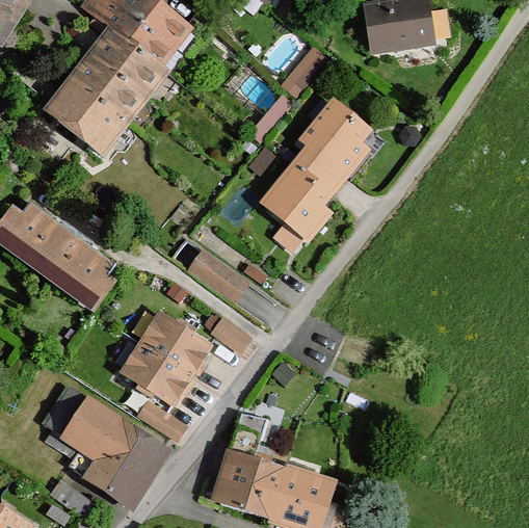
[(0,0),(0,33),(1,33),(22,0),(0,0)]
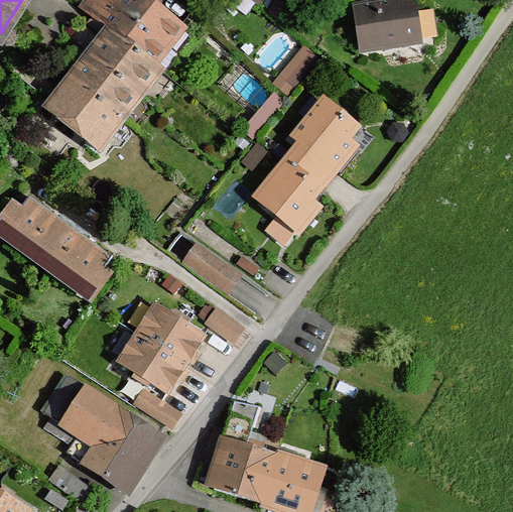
[(157,66),(184,25),(148,0),(79,0),(76,5),(103,25),(157,66)]
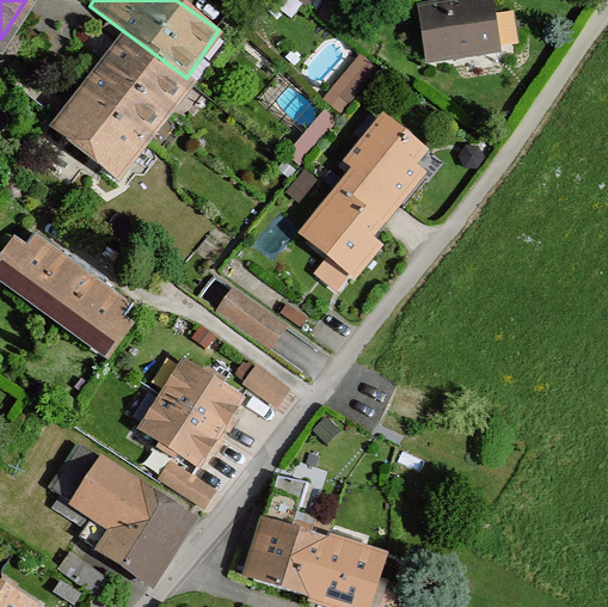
[(435,0),(415,4),(424,61),(501,48),(492,0),(435,0)]
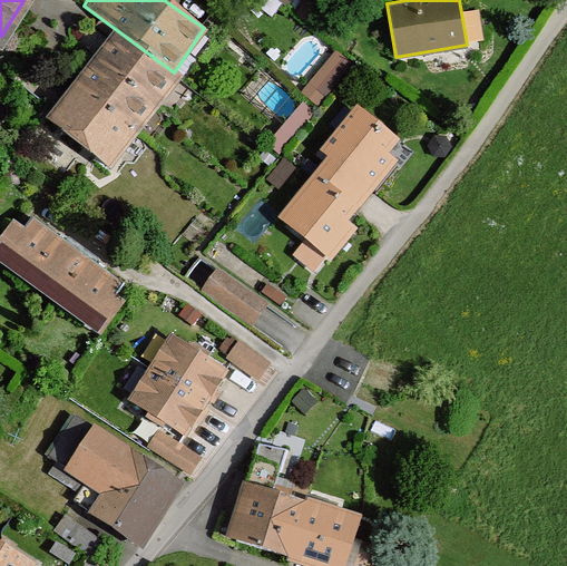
[(114,28),(44,119),(105,169),(181,77),(174,72),(114,28)]
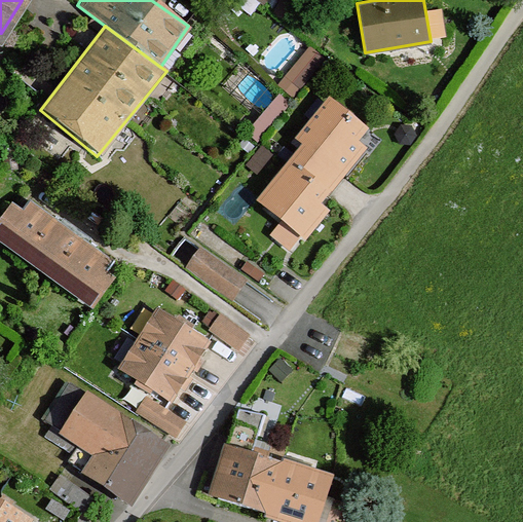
[(297,91),(325,50),(308,39),(281,81),(297,91)]
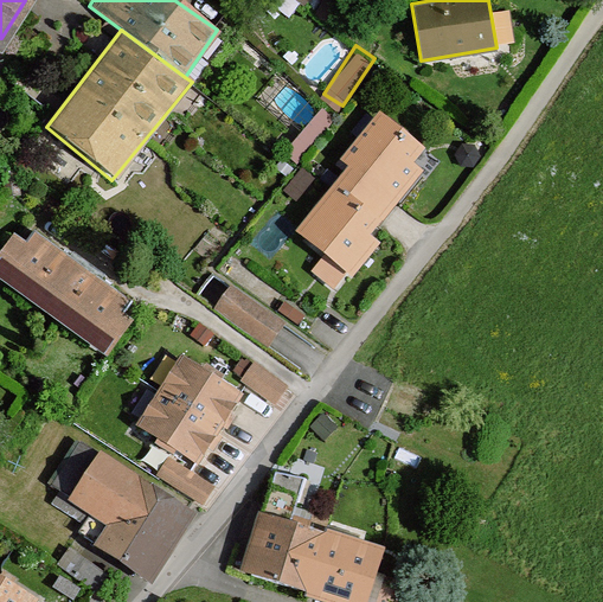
[(299,154),(334,113),(324,103),(287,143),(299,154)]
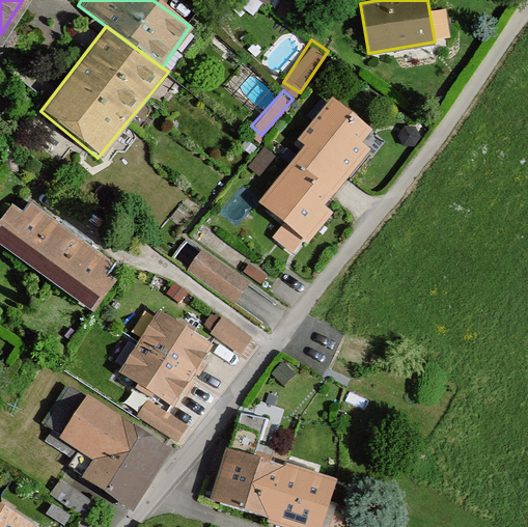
[(302,141),(255,198),(305,239),(331,207),(322,200),(368,143),(360,136),(369,125),(329,91),(294,135),(302,141)]
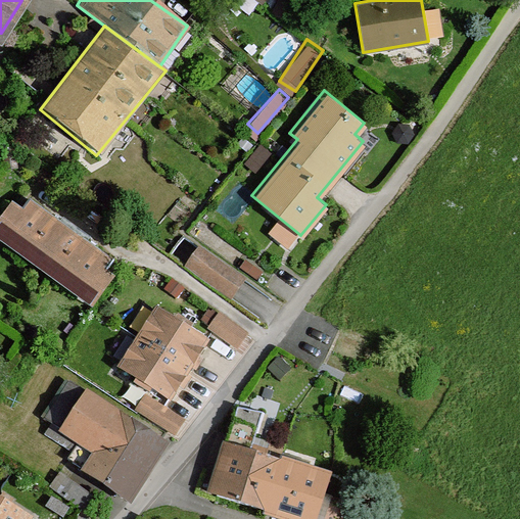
[(12,199),(0,216),(0,239),(93,307),(111,281),(102,274),(114,256),(31,197),(24,206),(12,199)]
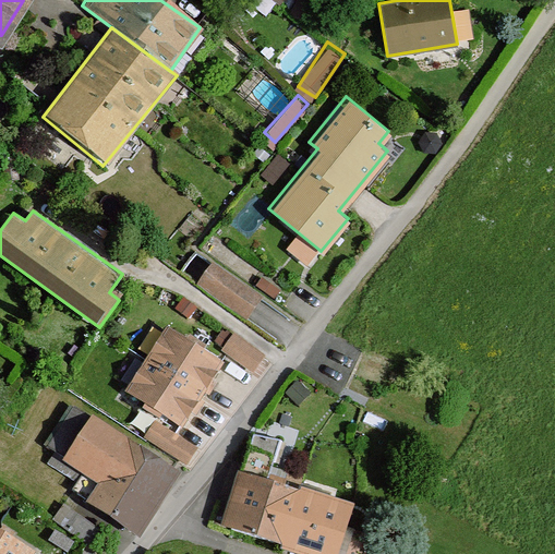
[(212,261),(197,281),(244,316),(252,305),(260,296),(212,261)]
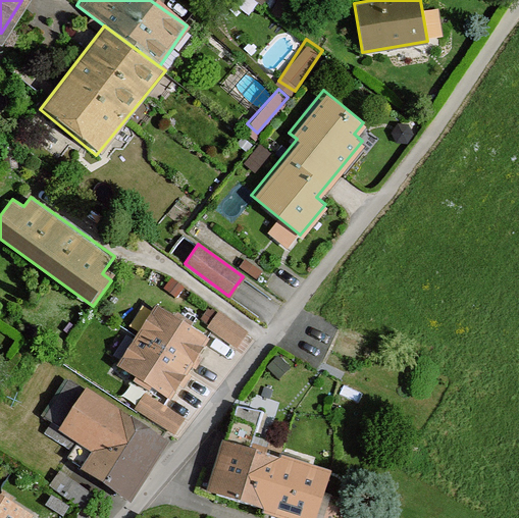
[(155,303),(115,364),(169,400),(209,338),(155,303)]
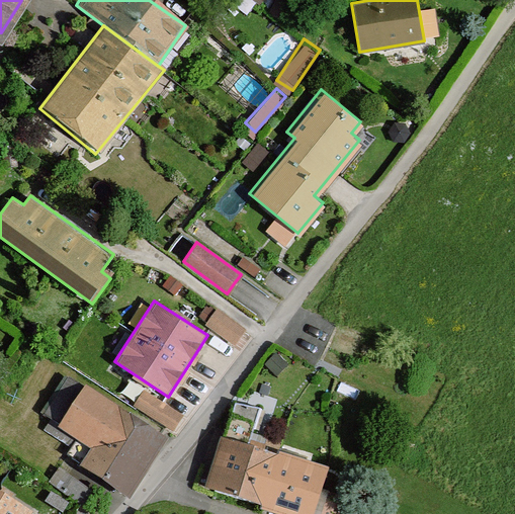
[(216,309),(205,323),(233,343),(244,329),(216,309)]
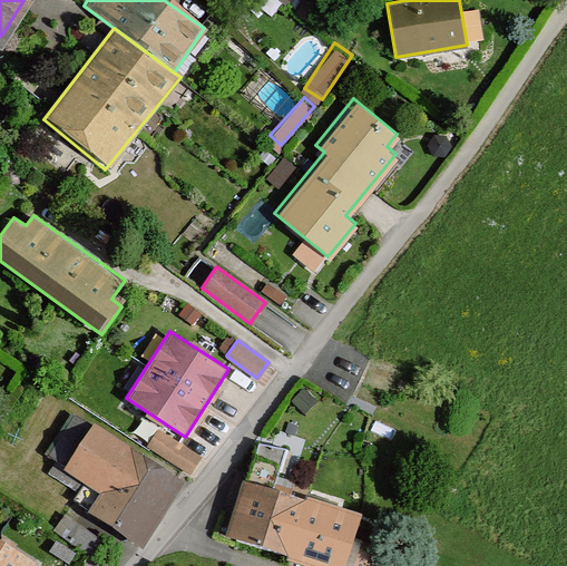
[(66,467),(91,427),(74,415),(48,455),(66,467)]
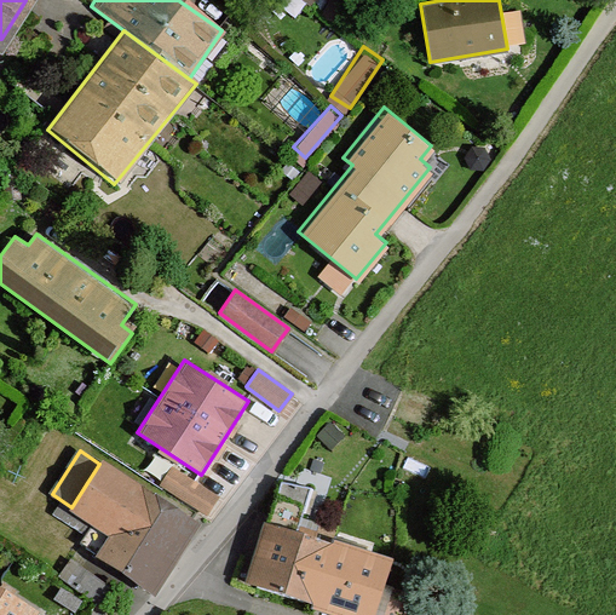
[(96,556),(148,592),(194,526),(99,464),(72,507),(68,511),(108,536),(96,556)]
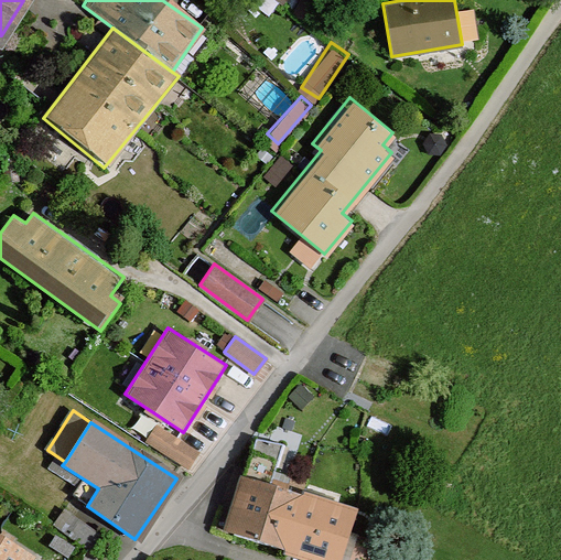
[(155,424),(146,440),(187,466),(197,451),(155,424)]
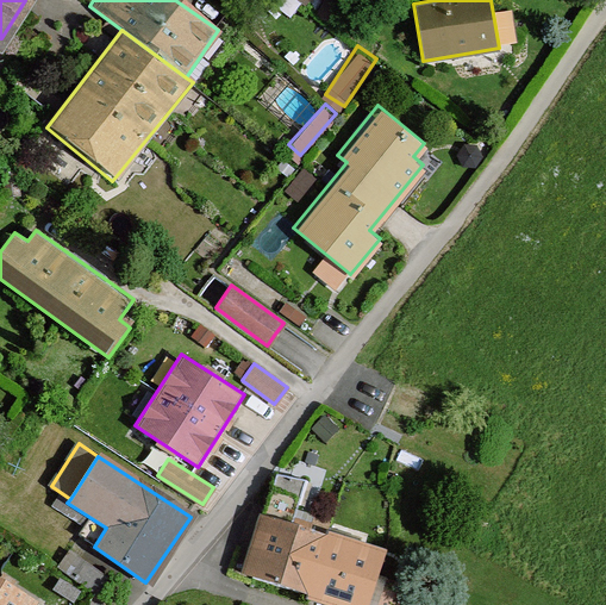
[(260,513),(241,574),(282,587),(301,526),(260,513)]
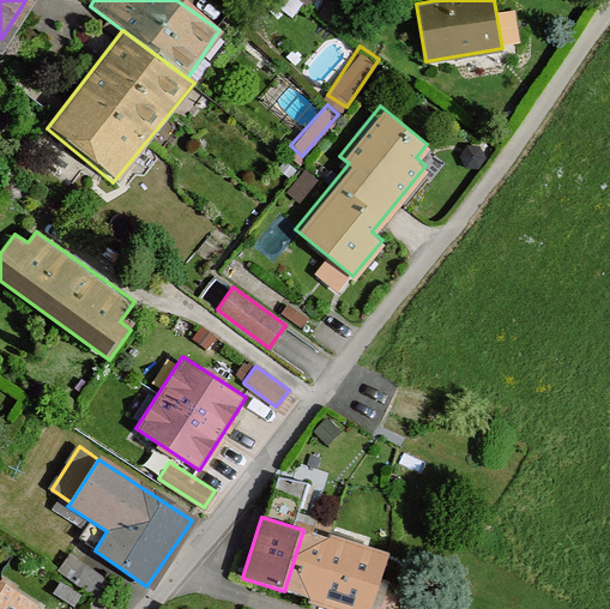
[(309,603),(328,608),(372,608),(391,554),(330,534),(328,538),(303,530),(284,591),(310,598),(309,603)]
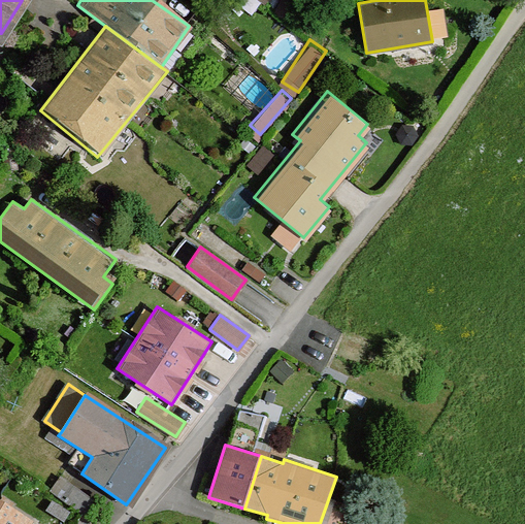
[(58,476),(48,489),(87,515),(96,501),(58,476)]
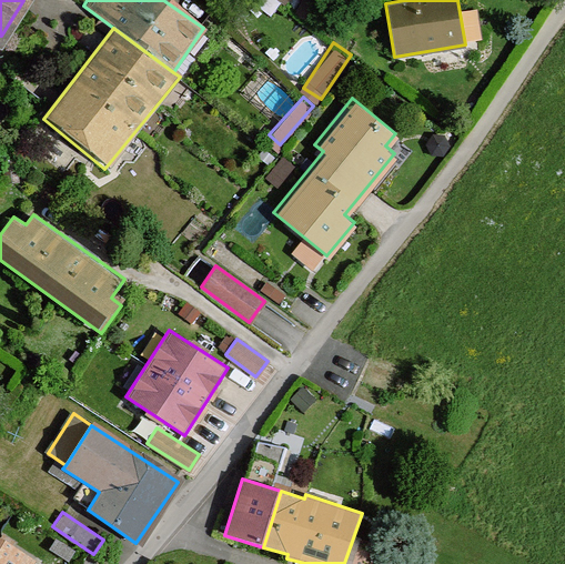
[(0,563),(32,563),(34,562),(0,540),(0,563)]
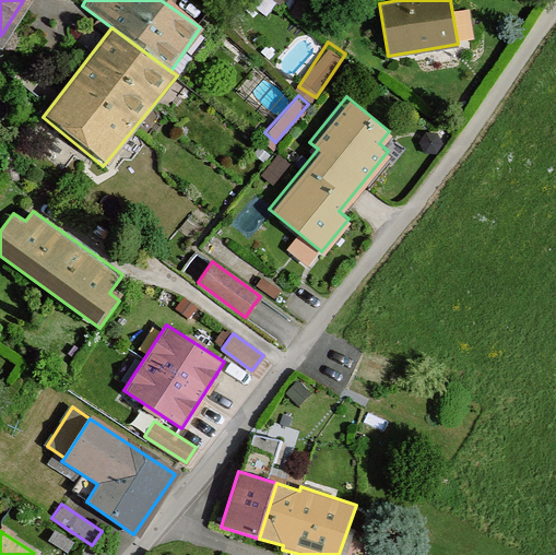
All buildings are outlined.
